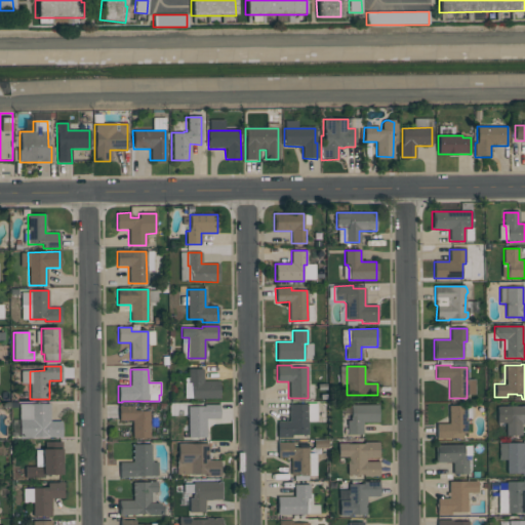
[(219,399),(192,400),(192,384),(189,384),(189,370),(203,369),(203,380),(219,380),(219,399)]
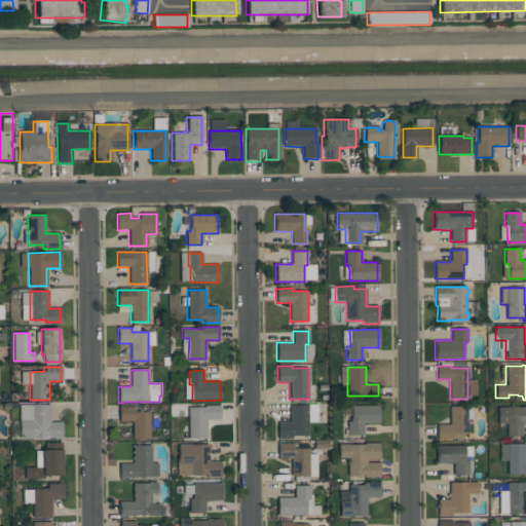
[(62,440),(19,440),(19,421),(32,421),(32,405),(50,405),(50,422),(62,422),(62,440)]
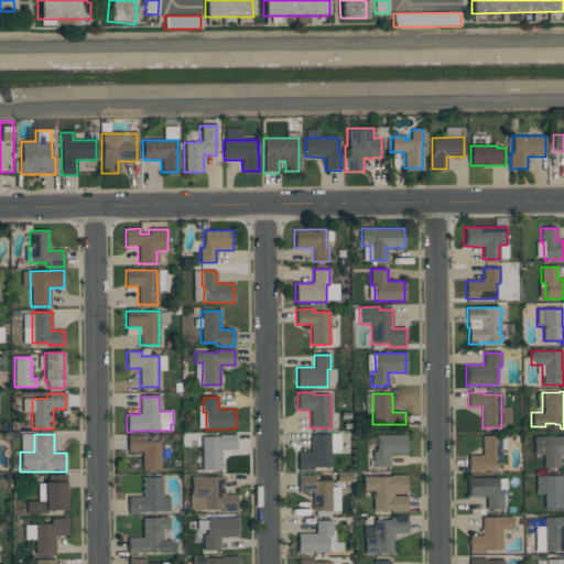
[(331,434),(331,467),(313,467),(313,470),(297,470),(297,453),(310,453),(310,434),(331,434)]
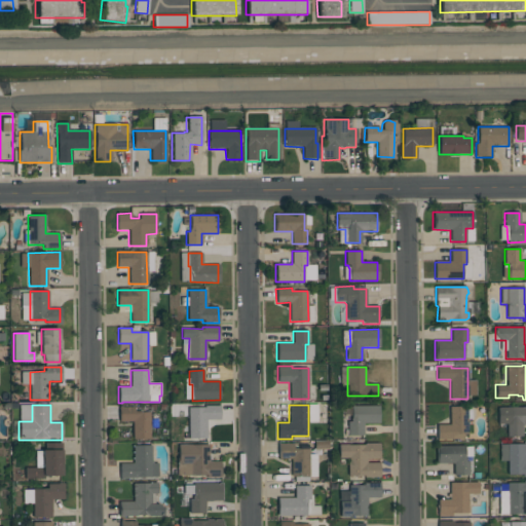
[(379,423),(363,424),(363,435),(347,436),(347,421),(350,421),(350,406),(379,405),(379,423)]
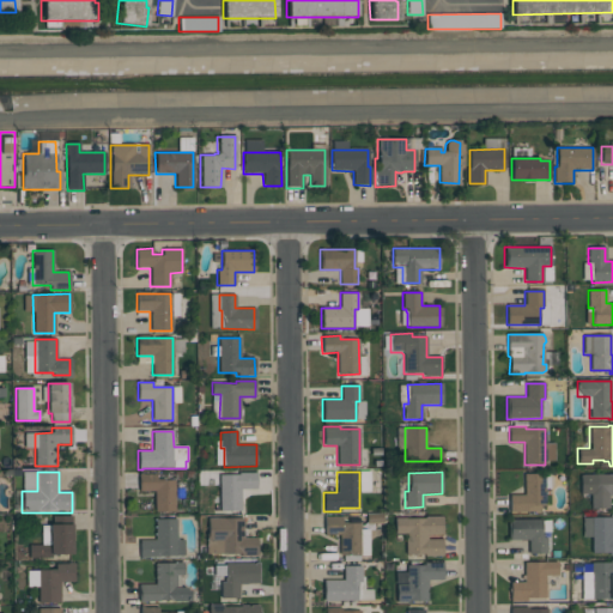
[(241,511),(219,511),(219,475),(238,475),(238,473),(256,473),(256,490),(241,490),(241,511)]
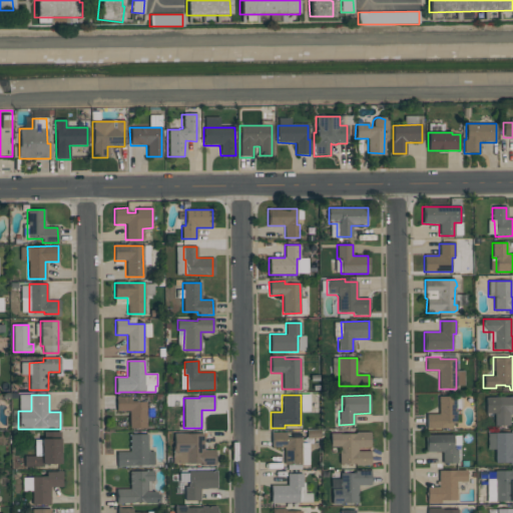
[(426,429),(426,415),(438,415),(438,397),(456,396),(456,424),(452,424),(452,429),(426,429)]
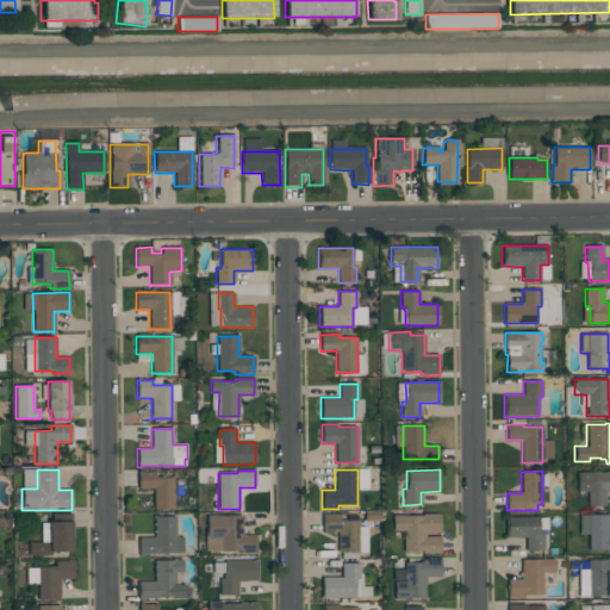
[(174,509),(154,510),(153,487),(138,489),(138,472),(155,472),(155,478),(174,478),(174,509)]
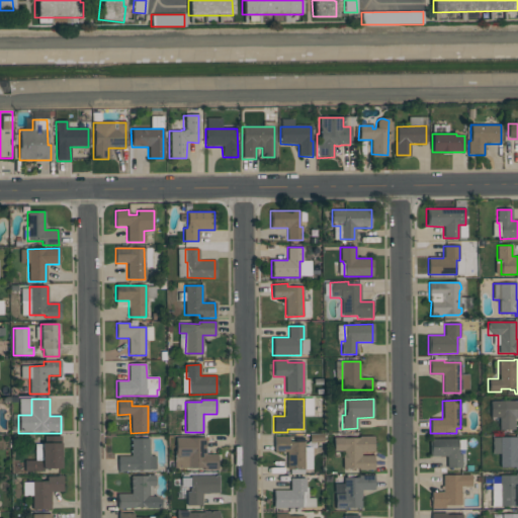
[(490,418),(490,401),(517,401),(517,418),(513,418),(513,429),(500,429),(500,418),(490,418)]
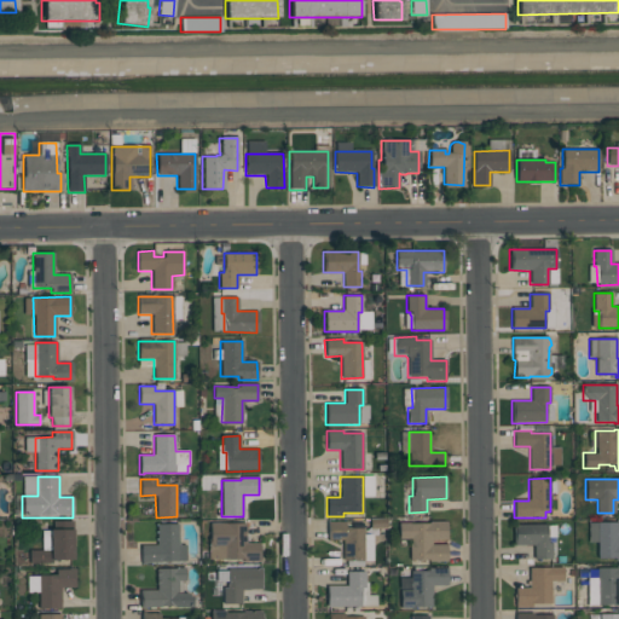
[(410,560),(410,539),(399,539),(399,524),(428,524),(428,521),(446,521),(446,539),(431,539),(431,545),(446,545),(446,560),(410,560)]
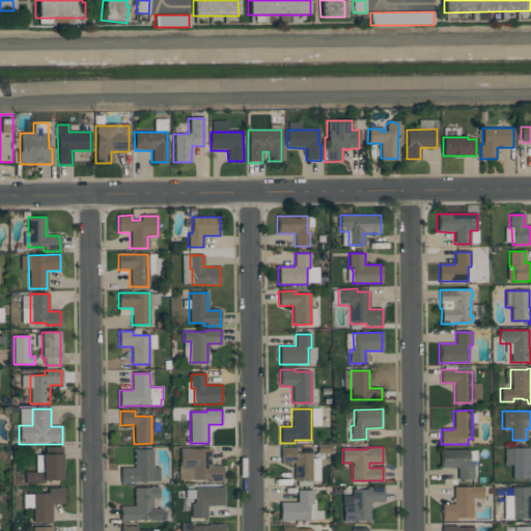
[(312,481),(294,481),(294,463),(281,464),(281,448),(296,448),(296,453),(311,453),(312,481)]
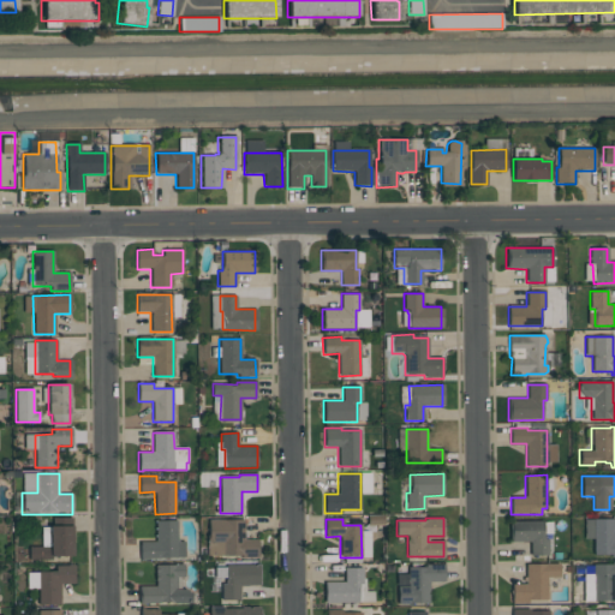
[(593,555),(593,519),(614,519),(614,539),(614,557),(610,557),(610,555),(593,555)]
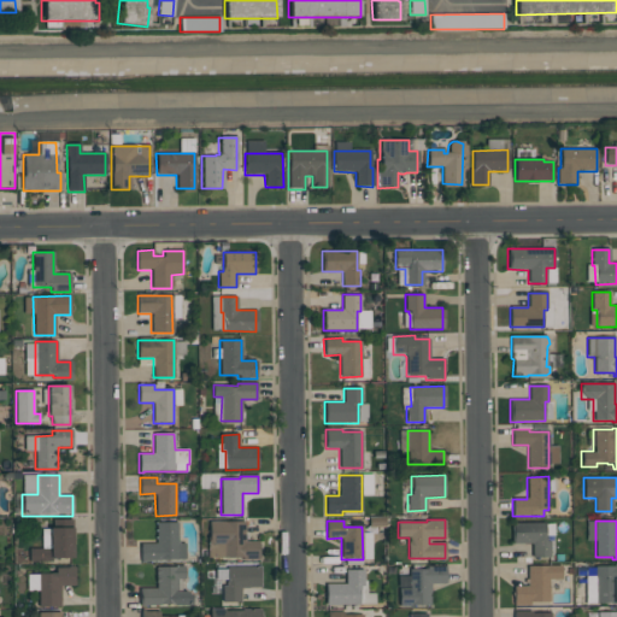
[(178,560),(141,560),(141,544),(156,544),(156,523),(178,522),(178,560)]
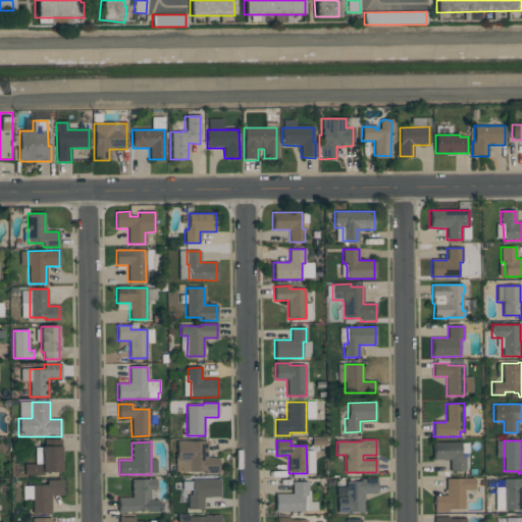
[(207,441),(207,458),(218,458),(218,474),(205,474),(205,471),(176,471),(176,441),(207,441)]
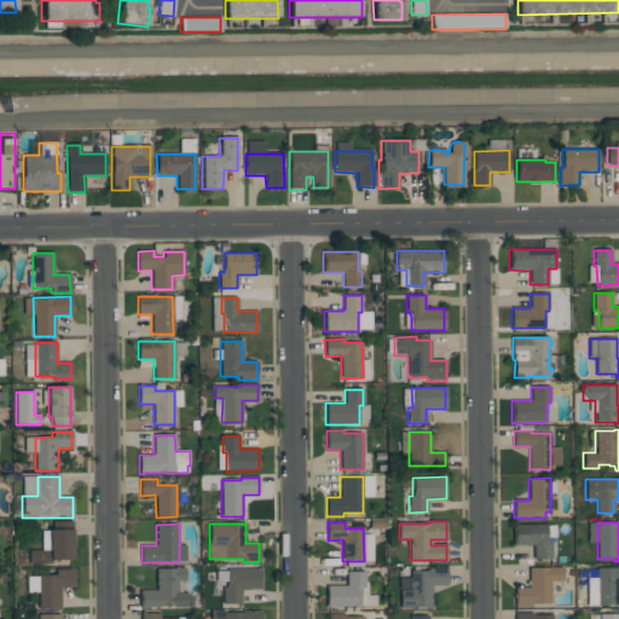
[(547,525),(547,543),(551,543),(551,559),(534,559),(534,545),(513,545),(513,525),(547,525)]
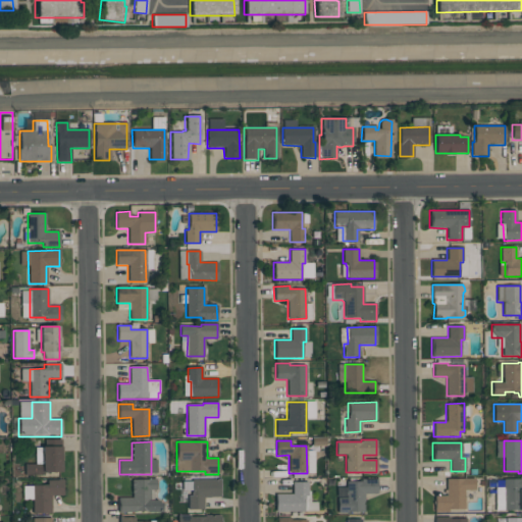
[(24,476),(24,464),(42,464),(42,447),(61,446),(62,472),(43,472),(43,475),(24,476)]
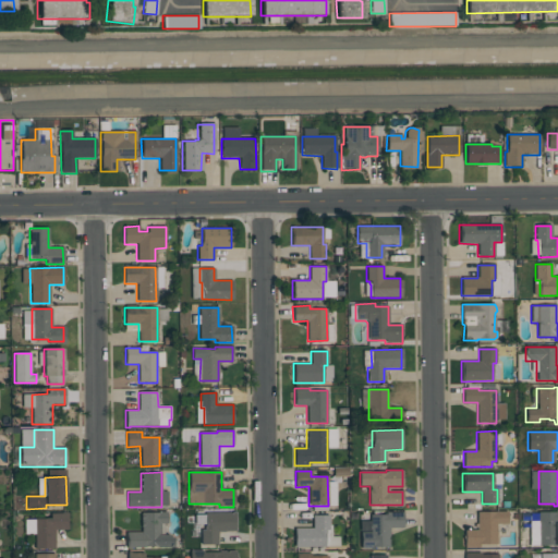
[(557,546),(537,546),(537,512),(555,512),(555,510),(557,510),(557,546)]
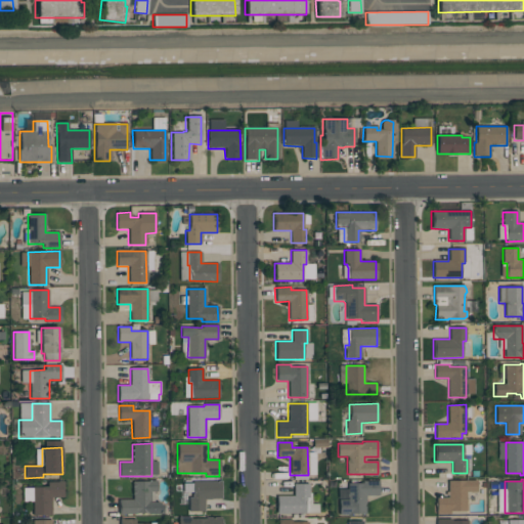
[(436,514),(436,497),(447,497),(447,480),(477,480),(477,492),(465,492),(465,511),(449,511),(449,514),(436,514)]
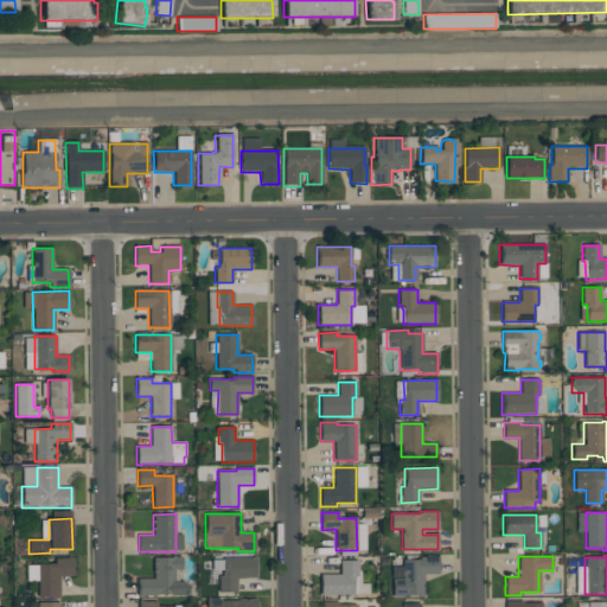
[(138,595),(138,580),(153,580),(153,557),(181,557),(181,570),(174,570),(174,581),(190,581),(190,595),(138,595)]
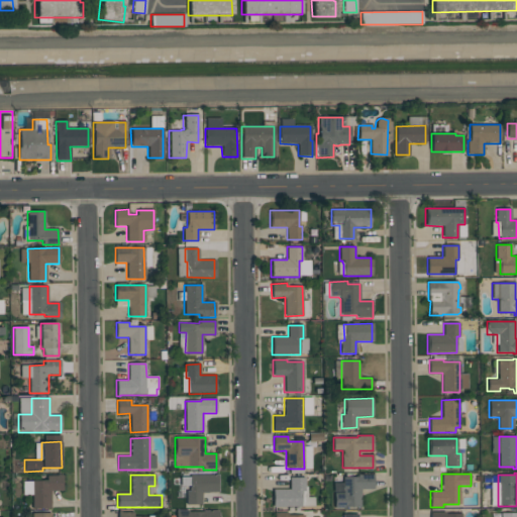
[(217,475),(218,492),(201,493),(201,504),(186,504),(186,491),(190,491),(190,475),(217,475)]
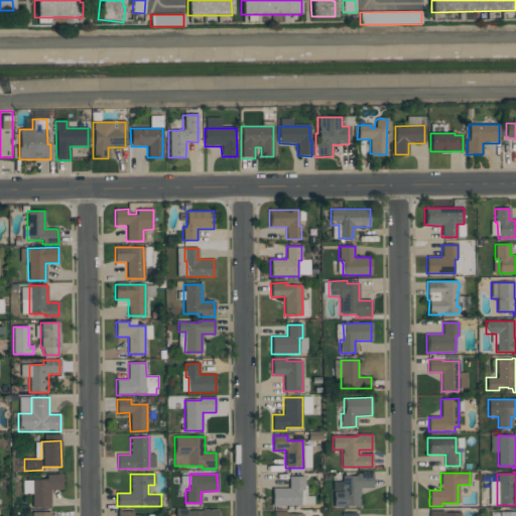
[(360,488),(360,506),(334,507),(334,493),(343,493),(342,477),(357,477),(357,474),(372,474),(373,488),(360,488)]
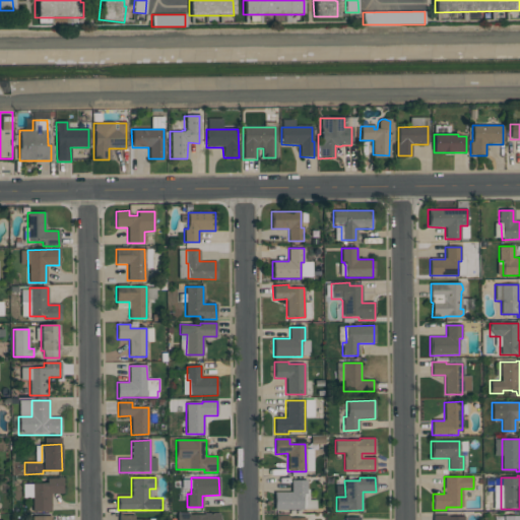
[(33,483),(47,483),(47,478),(62,478),(62,494),(52,494),(52,511),(33,511),(33,483)]
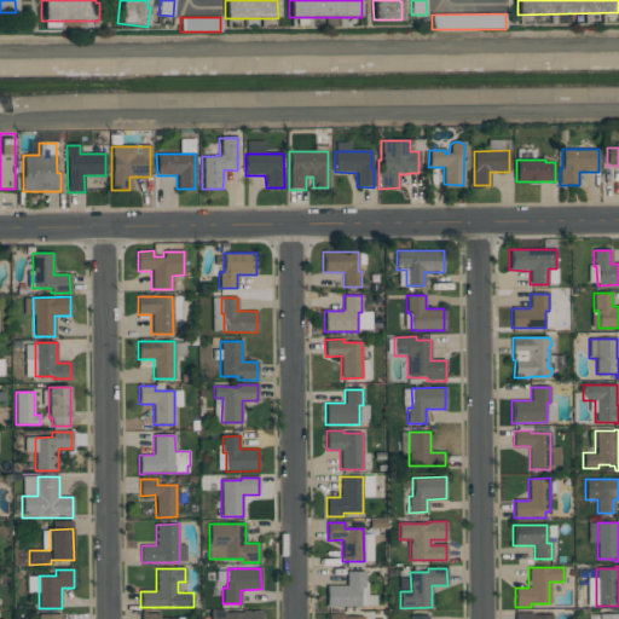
[(327,607),(327,586),(346,585),(346,572),(365,571),(365,588),(362,588),(362,607),(327,607)]
